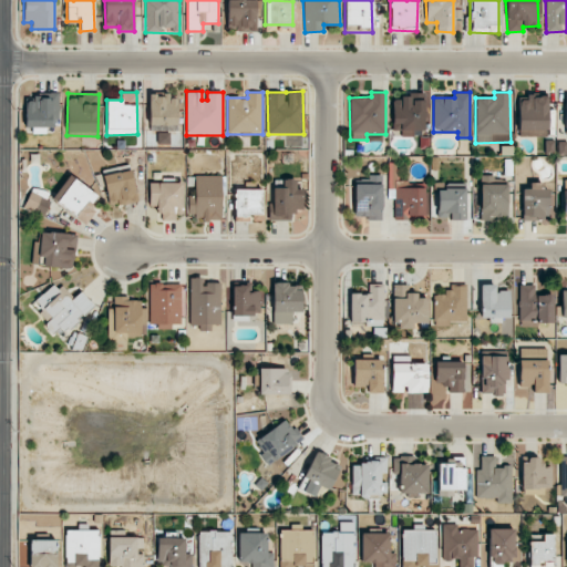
[(59,119),(59,94),(26,95),(26,129),(53,127),(53,119),(59,119)]
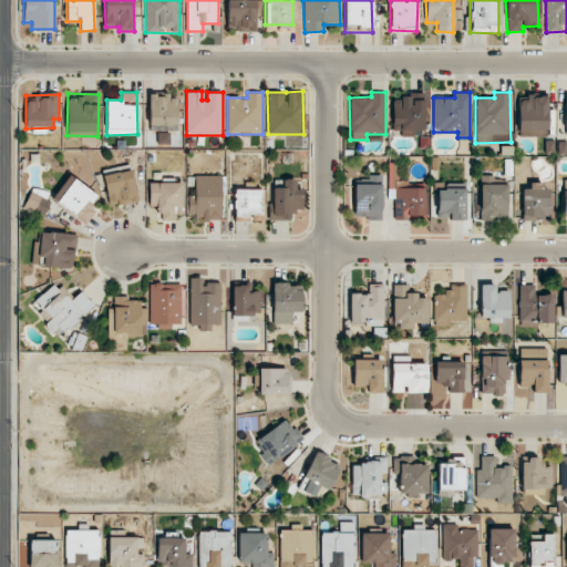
[(150,94),(150,131),(177,131),(178,95),(150,94)]
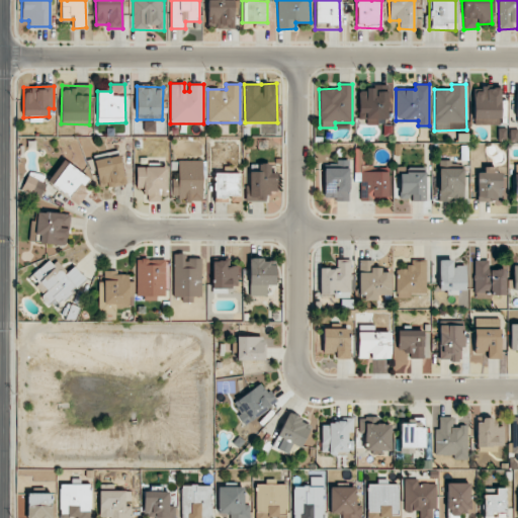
[(387,88),(358,88),(358,120),(389,119),(387,88)]
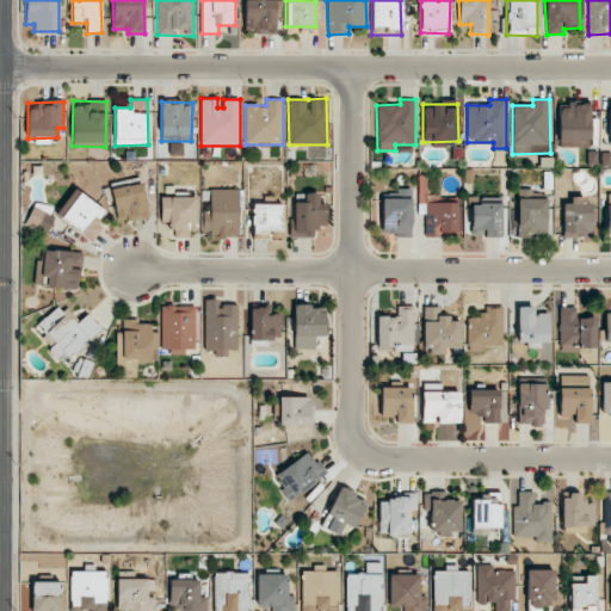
[(591,105),(559,104),(557,147),(590,147),(591,105)]
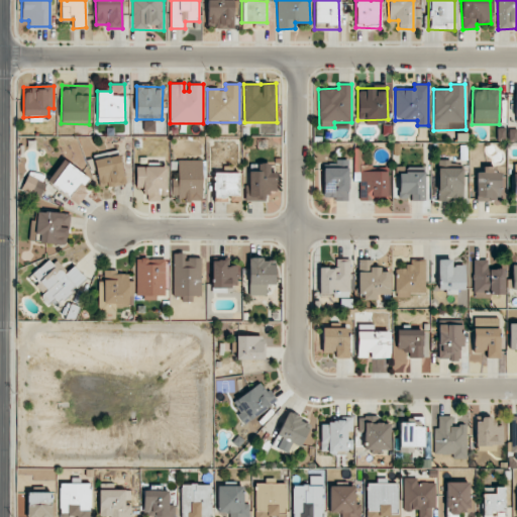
[(154,131),(154,121),(143,121),(143,131),(154,131)]
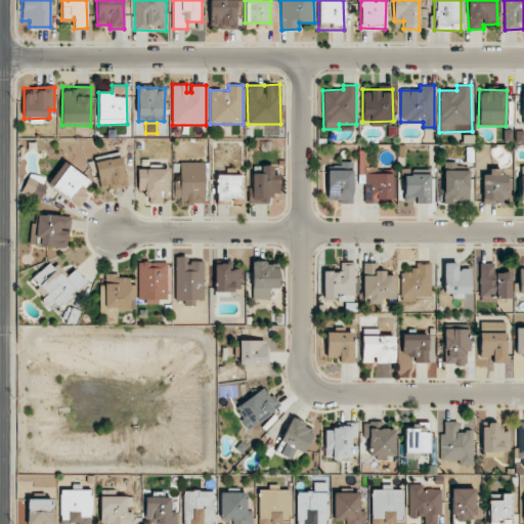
[(101,191),(127,185),(120,153),(94,160),(101,191)]
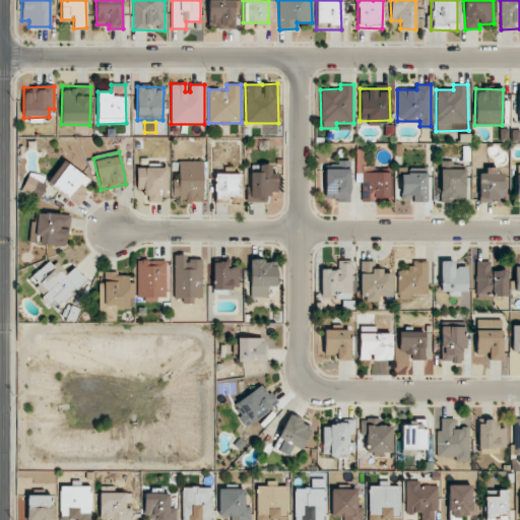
[(203,200),(204,161),(174,160),(173,199),(203,200)]
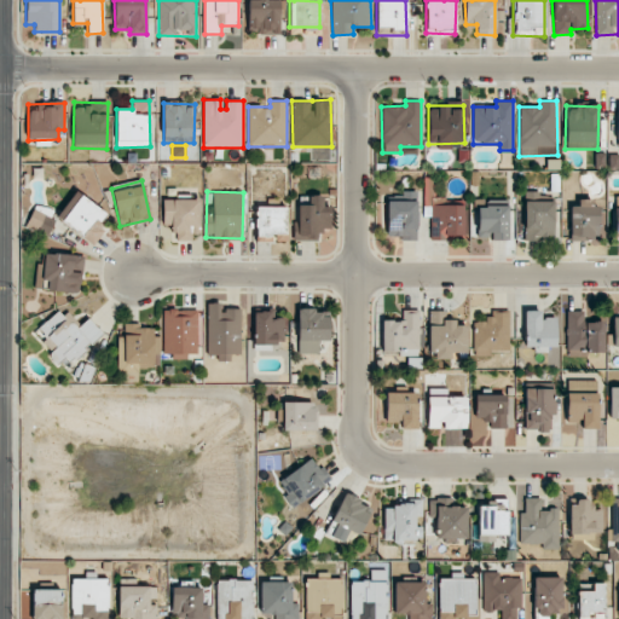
[(296,239),(317,239),(317,230),(331,230),(331,206),(323,207),(323,196),(310,196),(310,204),(296,204),(296,239)]
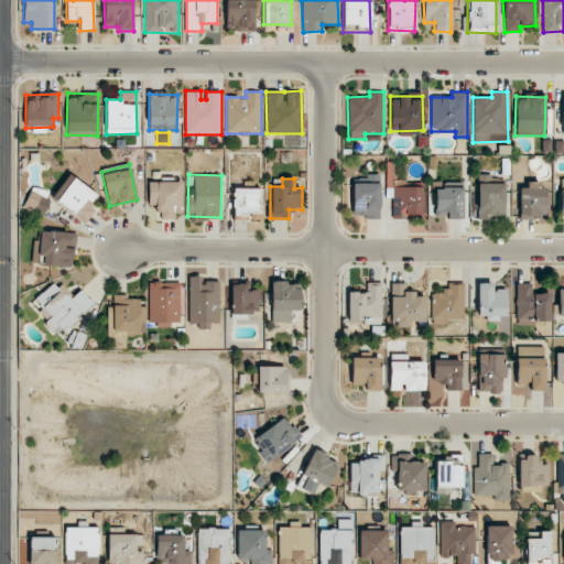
[(149,204),(159,204),(160,219),(182,219),(181,181),(148,182),(149,204)]
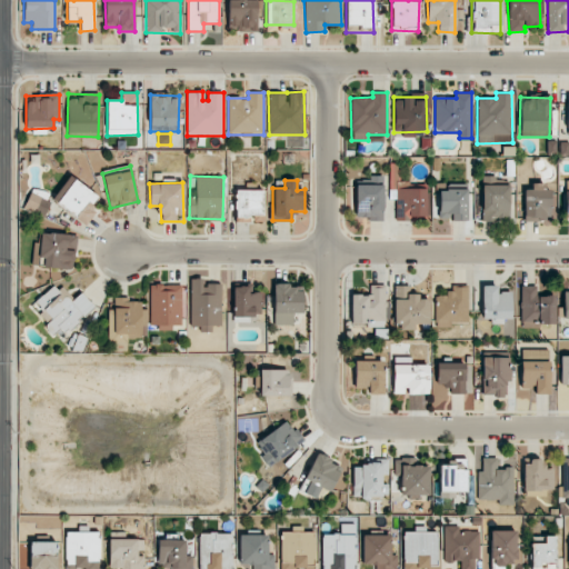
[(523,220),(548,220),(548,183),(532,183),(532,190),(523,190),(523,220)]
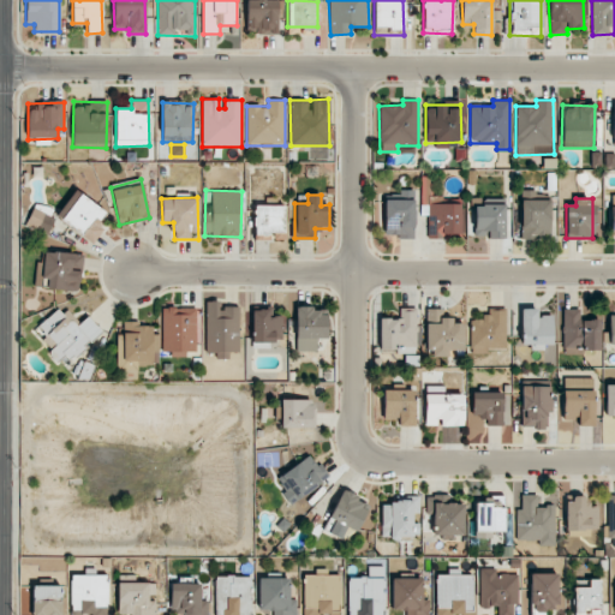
[(384,199),(384,237),(415,238),(415,199),(384,199)]
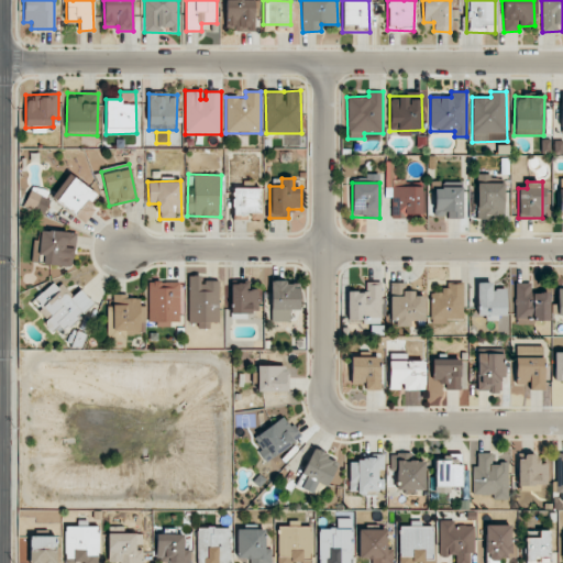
[(476,219),(504,219),(504,183),(477,183),(476,219)]
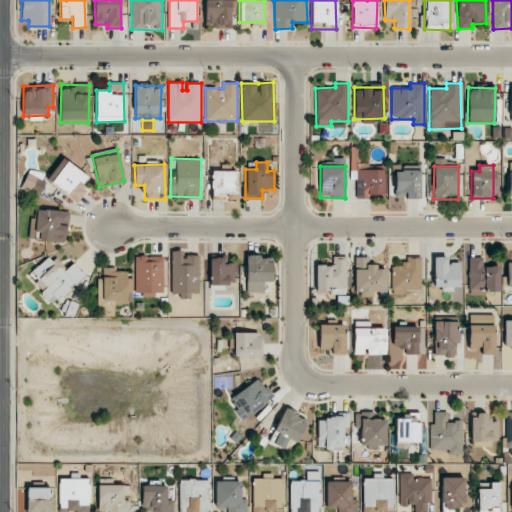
[(420,197),(420,170),(395,170),(395,197),(420,197)]
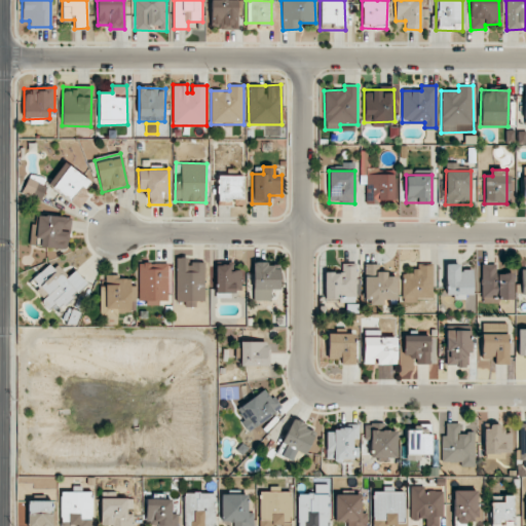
[(242,176),(217,176),(218,204),(242,203),(242,176)]
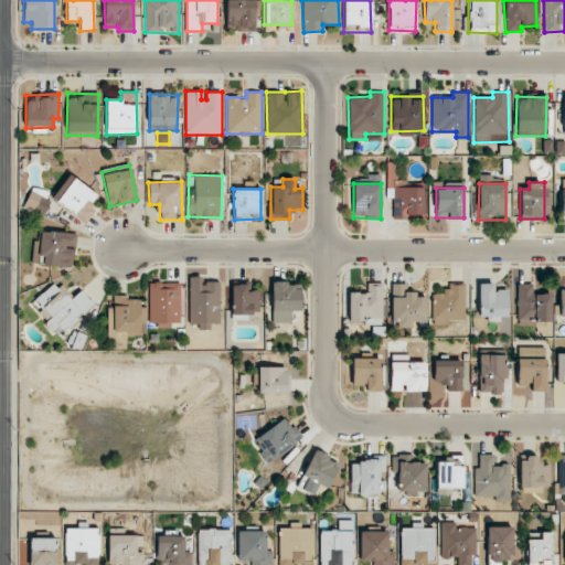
[(51,201),(30,191),(23,208),(43,216),(51,201)]
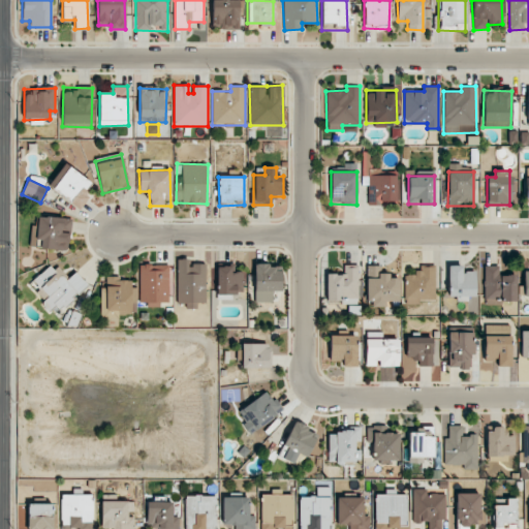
[(36,249),(69,249),(70,217),(36,217),(36,249)]
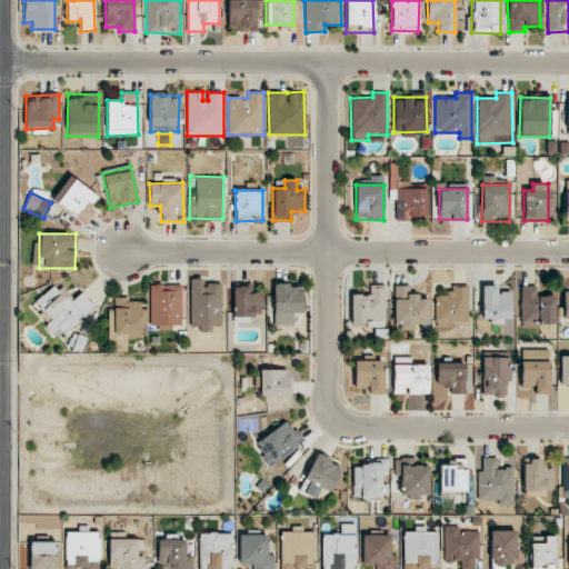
[(190,327),(200,327),(200,332),(212,331),(212,326),(221,326),(221,283),(203,283),(203,279),(190,279),(190,327)]
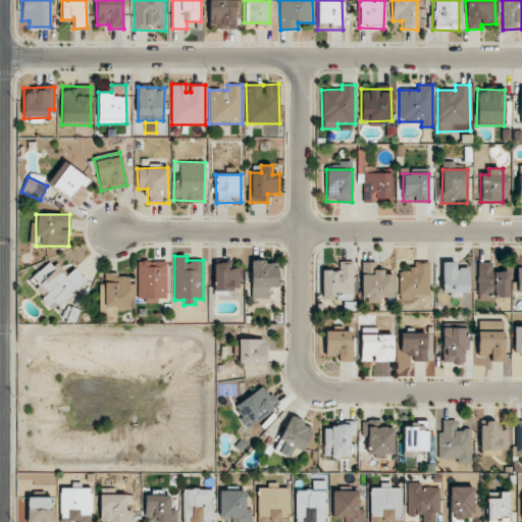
[(30,279),(43,295),(39,298),(51,312),(86,280),(74,268),(66,275),(52,259),(30,279)]
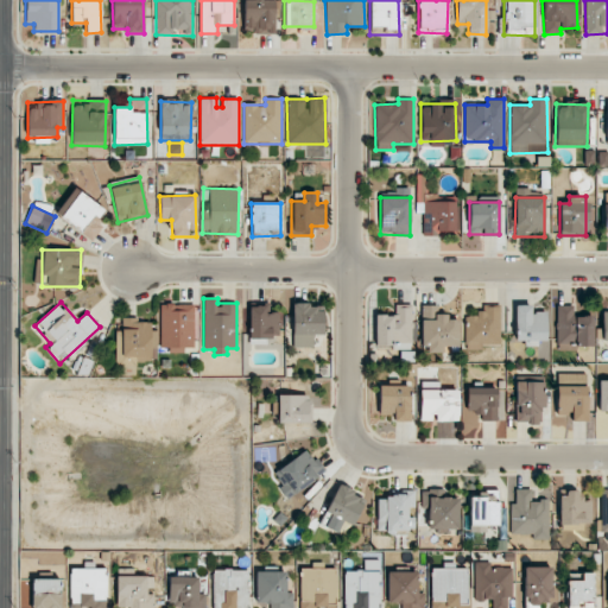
[(160,349),(183,350),(183,348),(194,348),(195,304),(160,303),(160,349)]
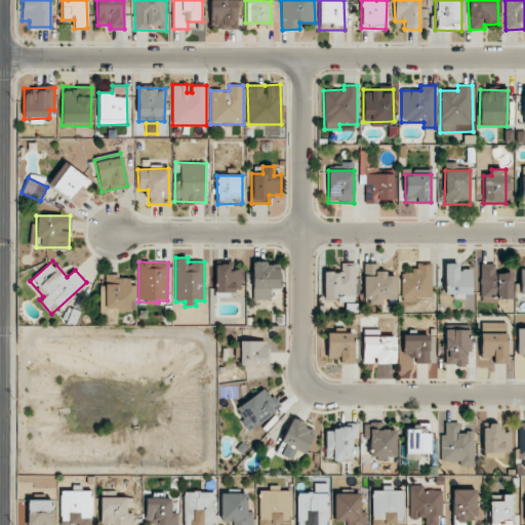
[(252,299),(270,299),(270,288),(279,288),(279,265),(266,265),(266,261),(252,261),(252,299)]
